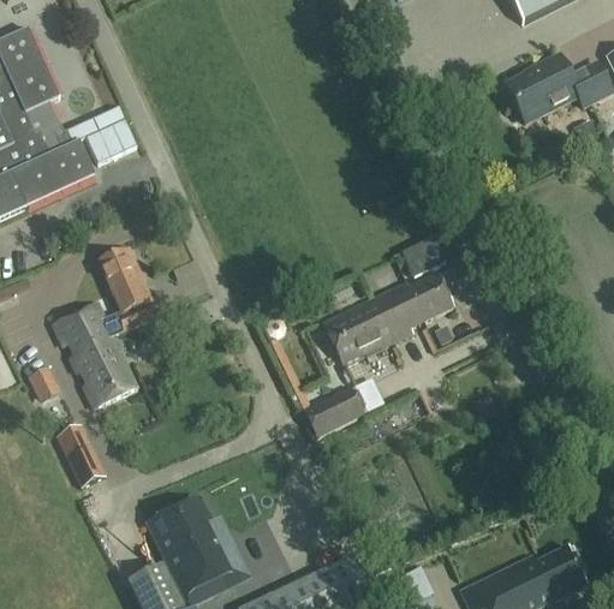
[(513,0),(523,19),(561,0),(513,0)]
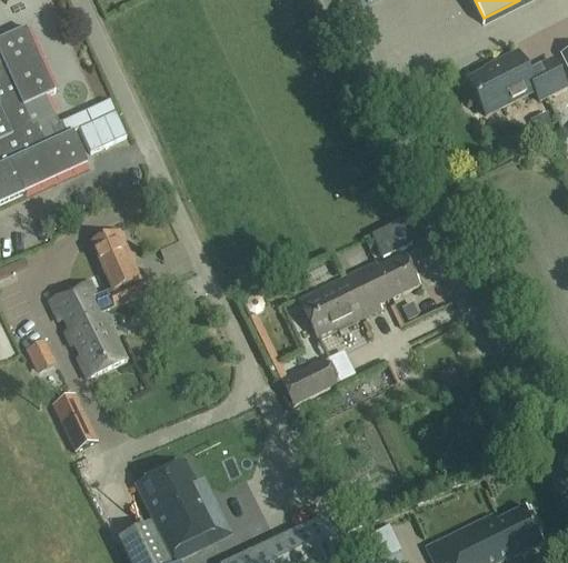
[(53,127),(60,123),(57,117),(47,93),(56,89),(27,24),(0,36),(0,201),(23,190),(88,161),(73,129),(58,136),(53,127)]
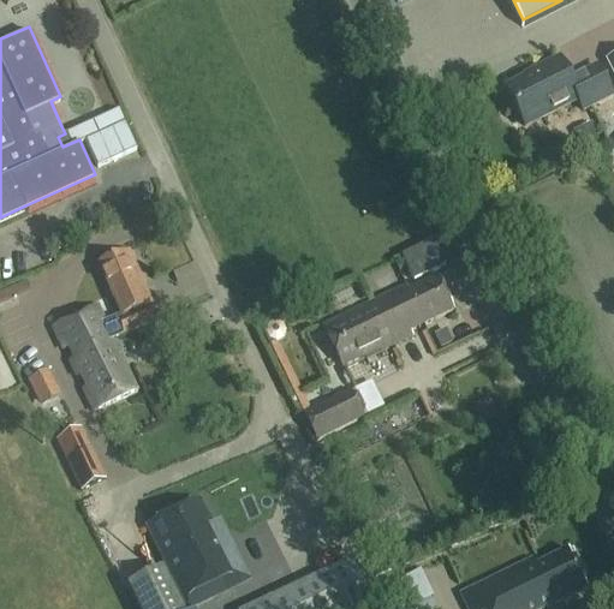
[(571,81),(559,55),(535,67),(536,70),(506,85),(524,121),(578,95),(584,106),(612,91),(597,61),(580,70),(583,75),(571,81)]
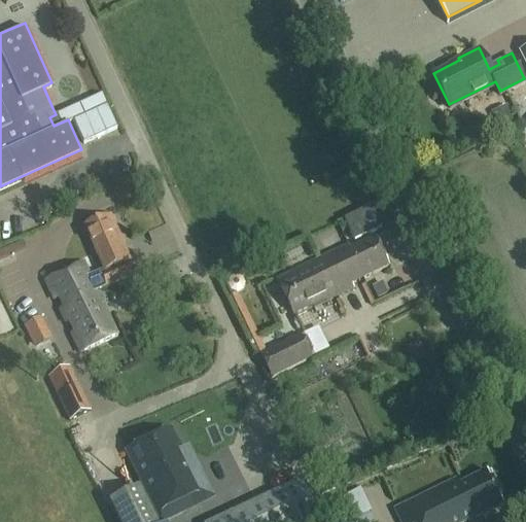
[(101,88),(53,108),(56,114),(49,117),(54,126),(68,119),(75,116),(85,139),(118,125),(101,88)]
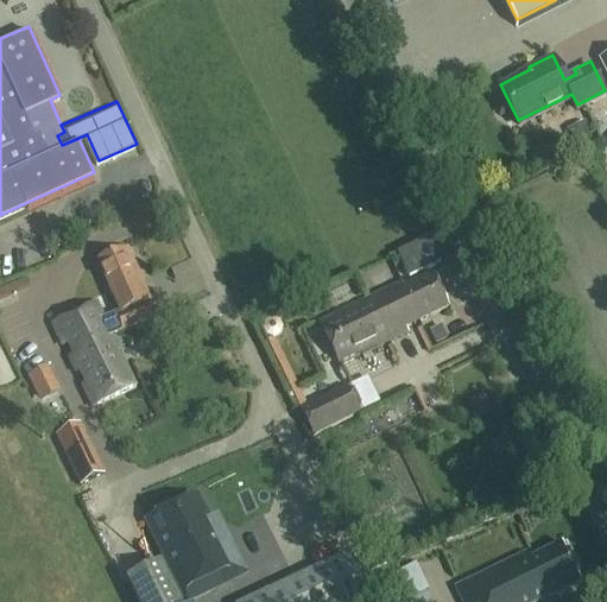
[(122,325),(157,310),(127,244),(97,257),(120,306),(114,309),(105,314),(96,297),(52,319),(63,341),(70,337),(76,349),(70,352),(77,366),(82,363),(88,375),(82,379),(94,401),(137,380),(112,333),(120,328),(124,327),(122,325)]
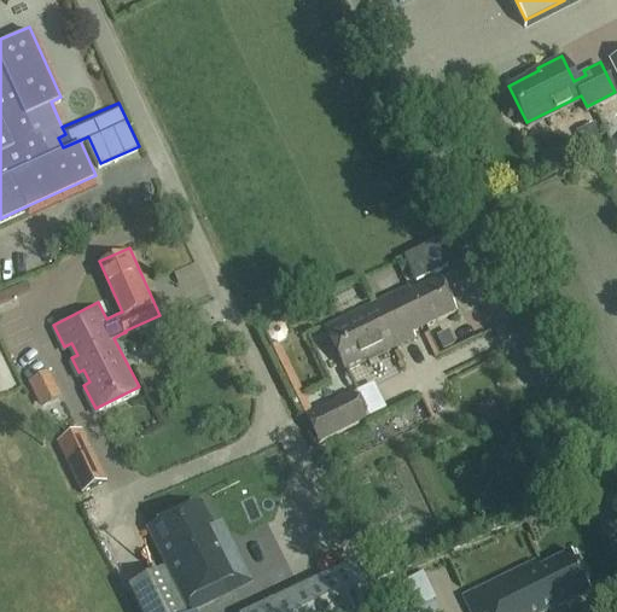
[(374,299),(395,343),(415,333),(414,328),(457,308),(440,273),(412,287),(409,283),(374,299)]
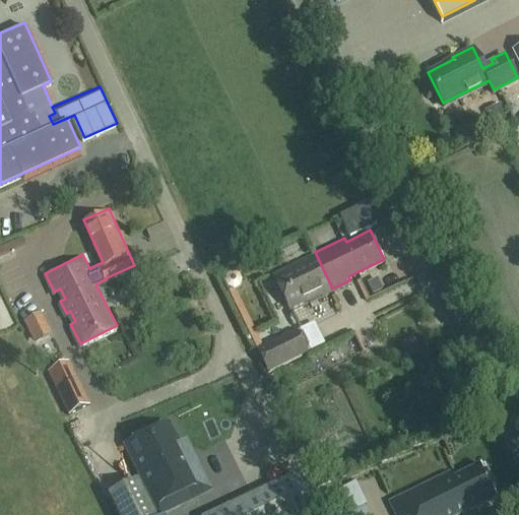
[(319,295),(332,288),(315,252),(272,271),(290,309),(311,299),(309,295),(315,292),(319,295)]
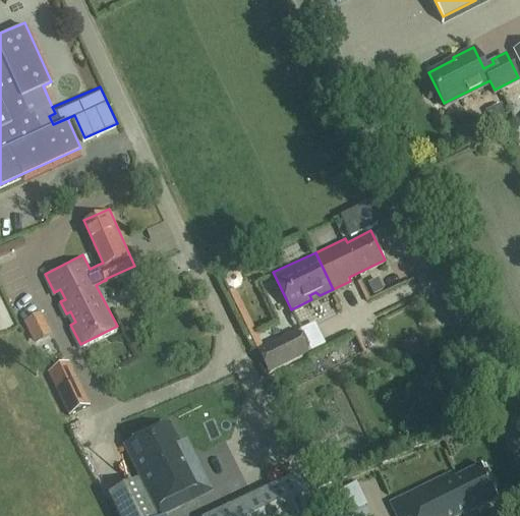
[(241,282),(242,276),(240,270),(233,267),(227,270),(224,277),(225,279),(227,284),(234,287),(239,284),(241,283),(241,282)]
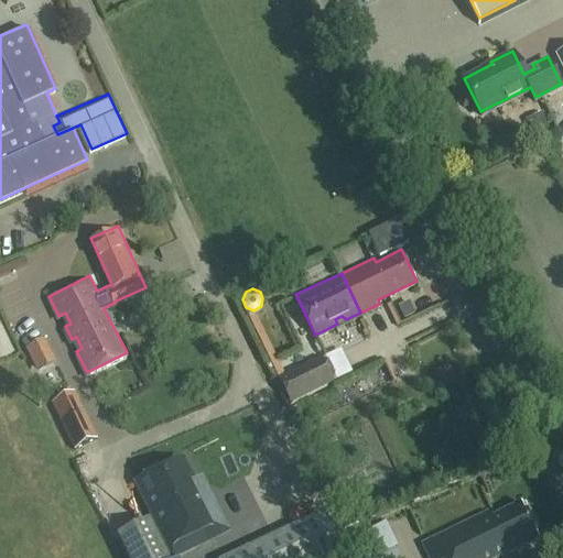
[(400,301),(405,313),(415,308),(410,296),(400,301)]
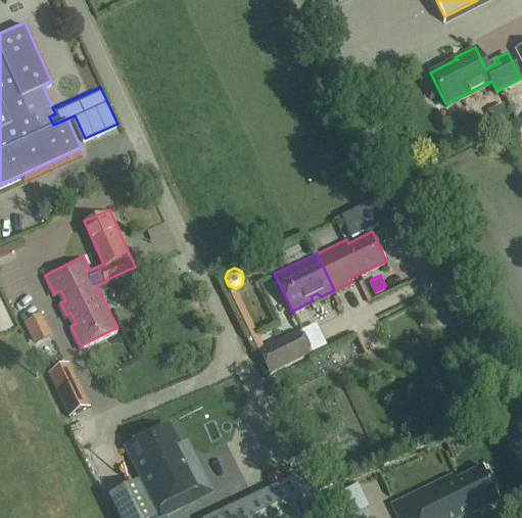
[(51,333),(41,313),(26,320),(36,340),(51,333)]
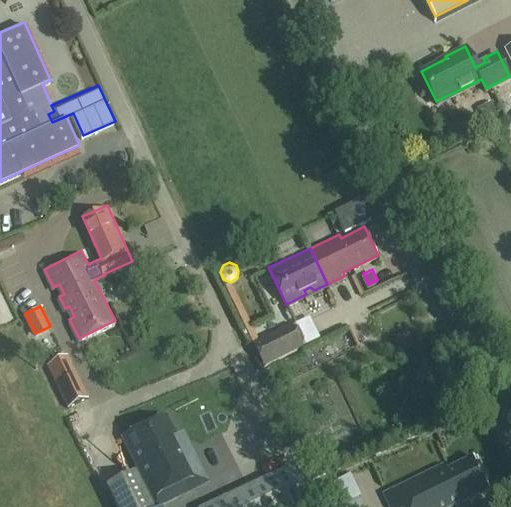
[(263,363),(303,343),(291,320),(252,339),(263,363)]
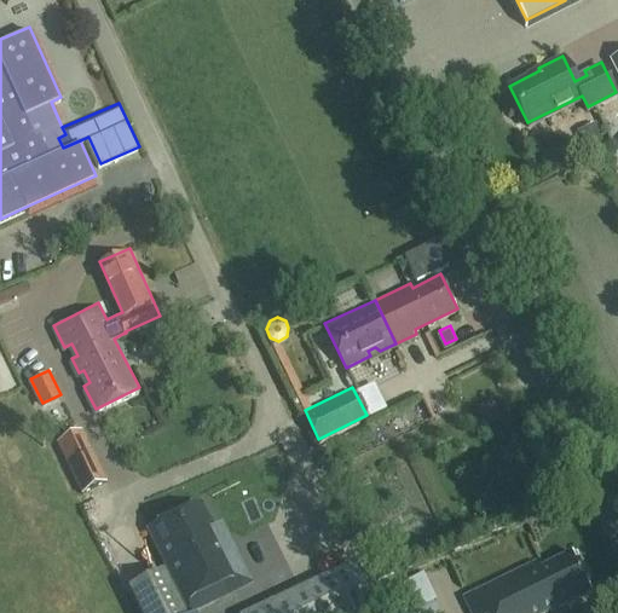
[(110,491),(104,479),(108,478),(82,424),(56,438),(81,491),(82,490),(88,502),(110,491)]
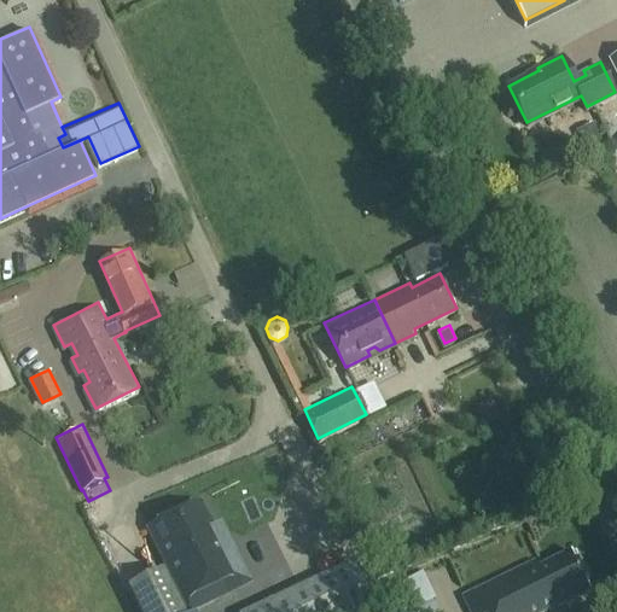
[(250,578),(234,548),(226,553),(213,525),(201,501),(151,525),(182,590),(186,598),(211,586),(215,595),(250,578)]
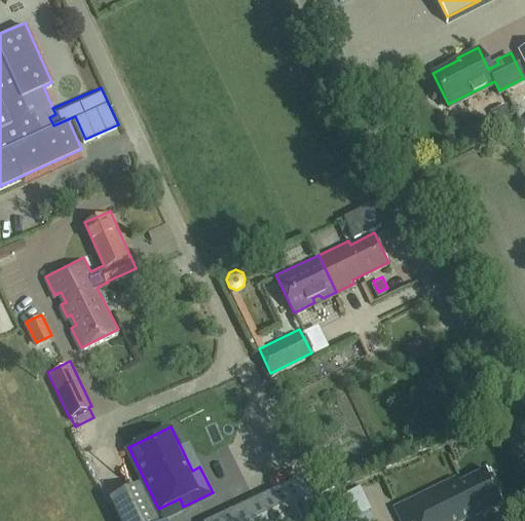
[(501,498),(485,467),(457,480),(454,474),(395,504),(403,520),(461,520),(461,519),(501,498)]
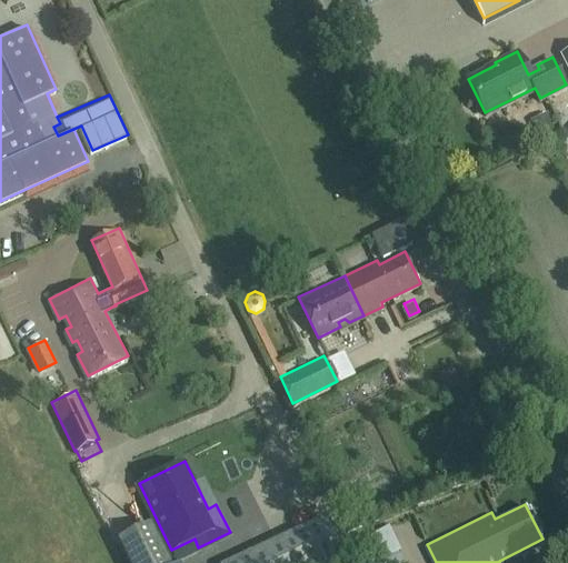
[(219,562),(329,562),(344,556),(322,513),(219,562)]
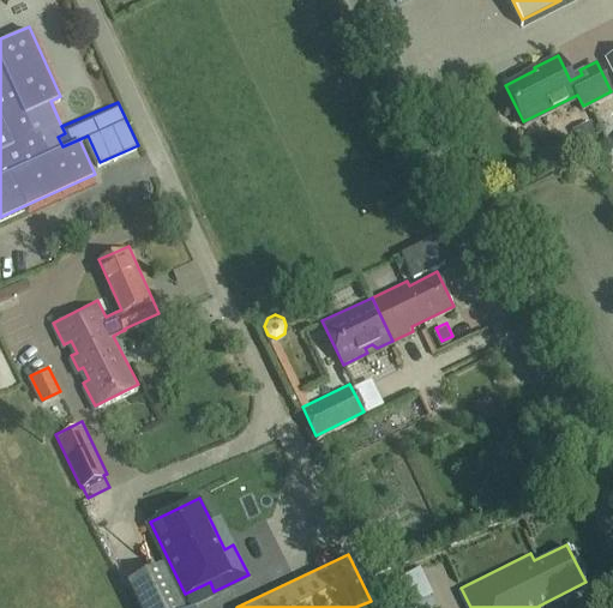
[(191,607),(182,607),(161,564),(127,579),(140,607),(194,607),(191,607)]
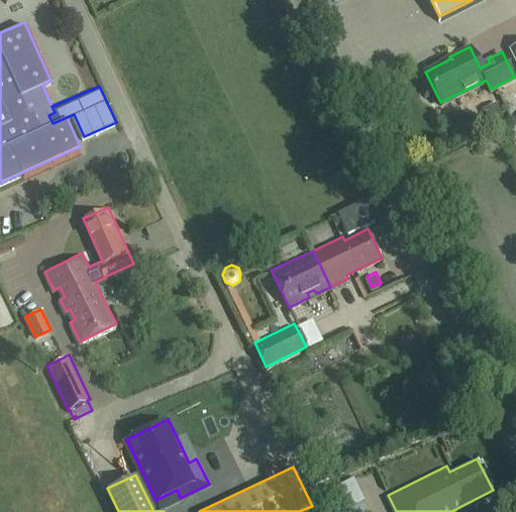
[(352,475),(326,488),(337,510),(364,497),(352,475)]
